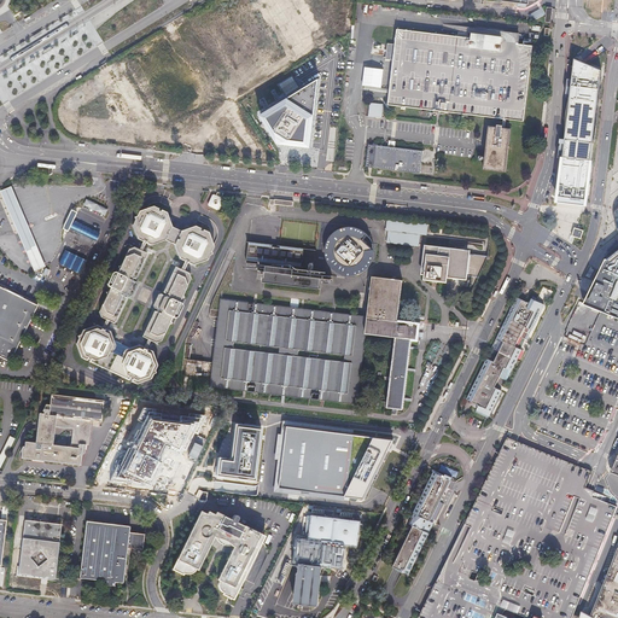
[(301,0),(312,18),(321,12),(327,23),(326,34),(340,35),(344,13),(332,12),(340,7),(339,4),(333,4),(331,0),(301,0)]
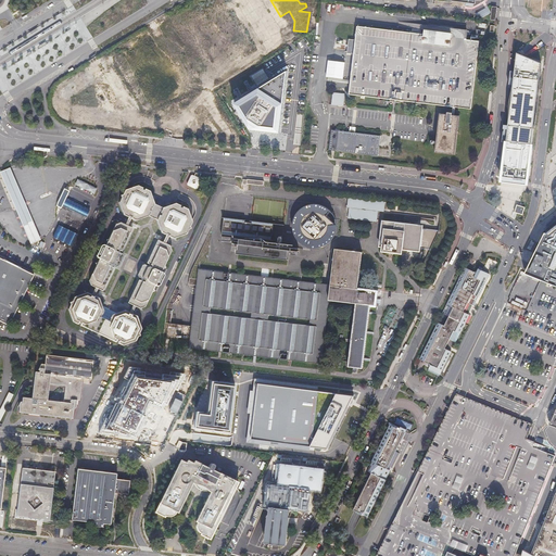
[(489,13),(487,9),(475,16),(477,20),(489,13)]
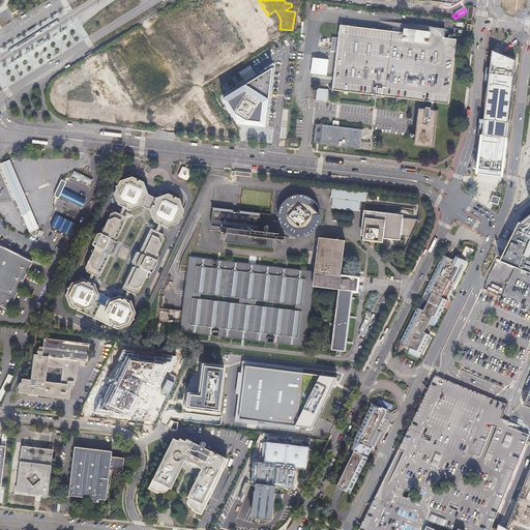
[(148,19),(140,24),(144,31),(153,27),(148,19)]
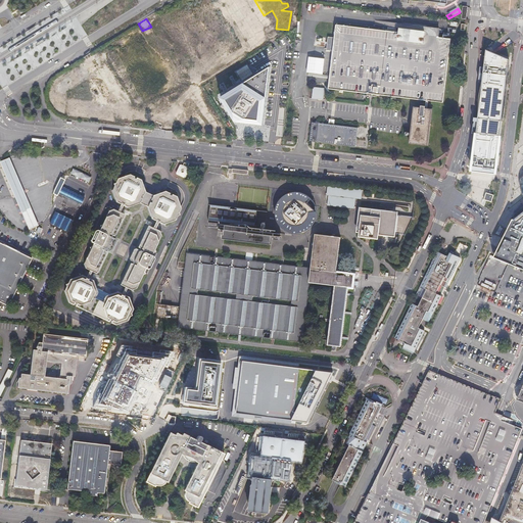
[(334,38),(333,50),(328,91),(442,104),(449,41),(336,28),(334,38)]
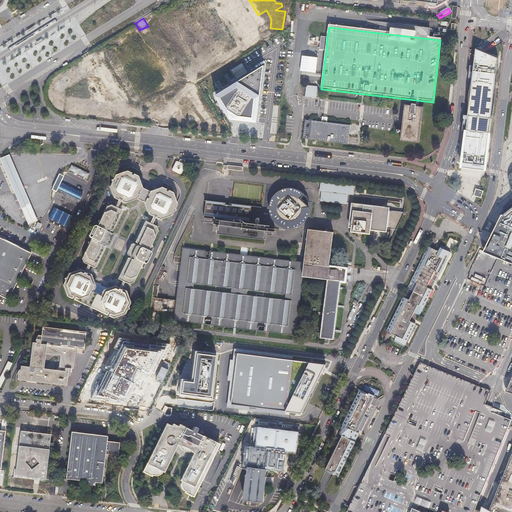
[(319,48),(326,49),(327,37),(320,37),(319,48)]
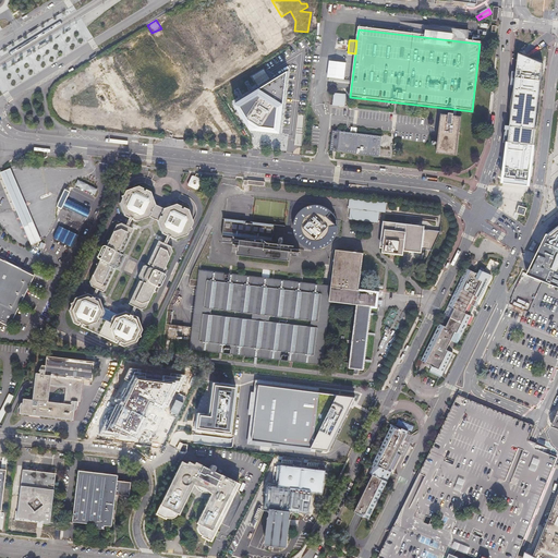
[(508,144),(502,180),(525,182),(529,182),(531,161),(532,150),(533,146),(538,97),(540,91),(542,75),(543,65),(530,60),(528,59),(519,56),(508,144)]
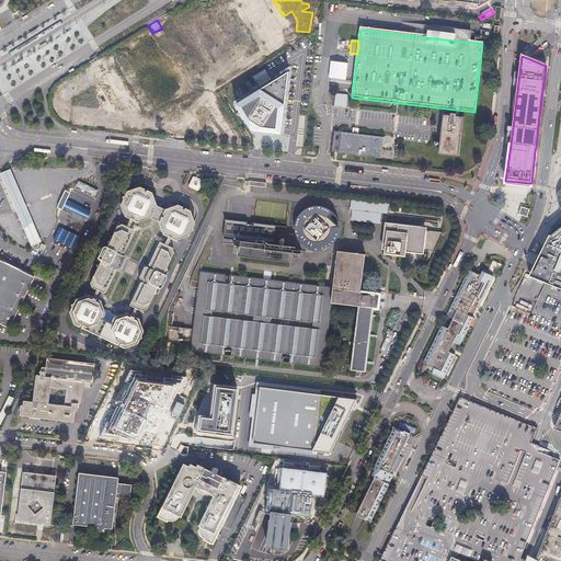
[(261,86),(272,79),(266,70),(255,77),(261,86)]
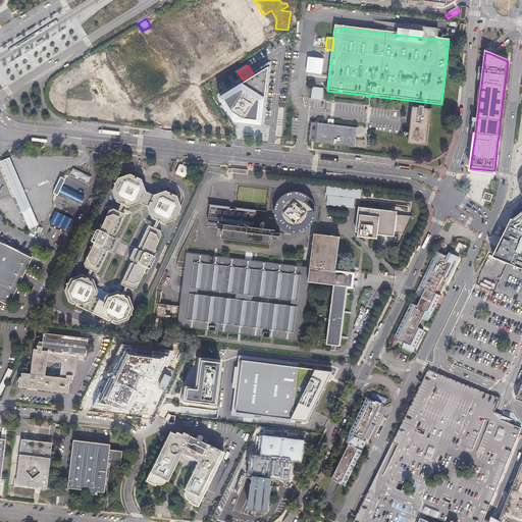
[(263,124),(269,68),(220,98),(236,121),(263,124)]
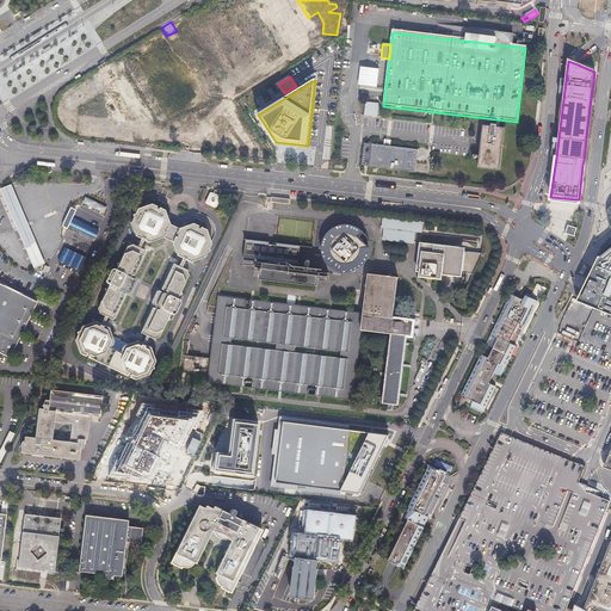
[(364,117),(377,118),(378,105),(366,104),(364,117)]
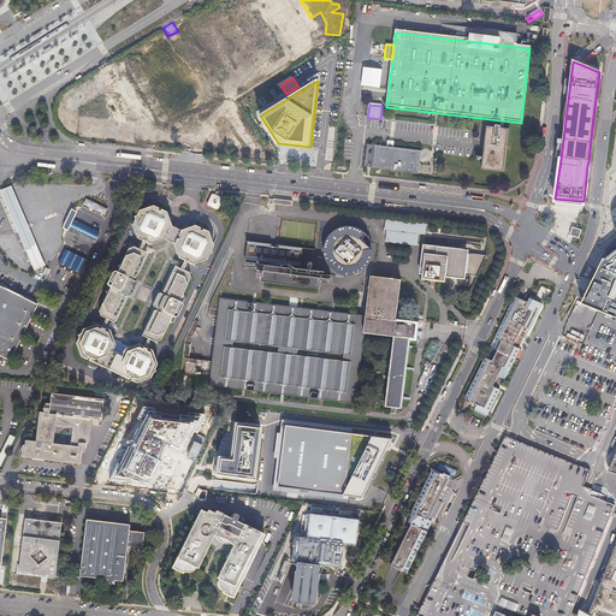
[(481,170),(503,173),(509,130),(501,130),(501,126),(496,125),(495,129),(487,128),(481,170)]
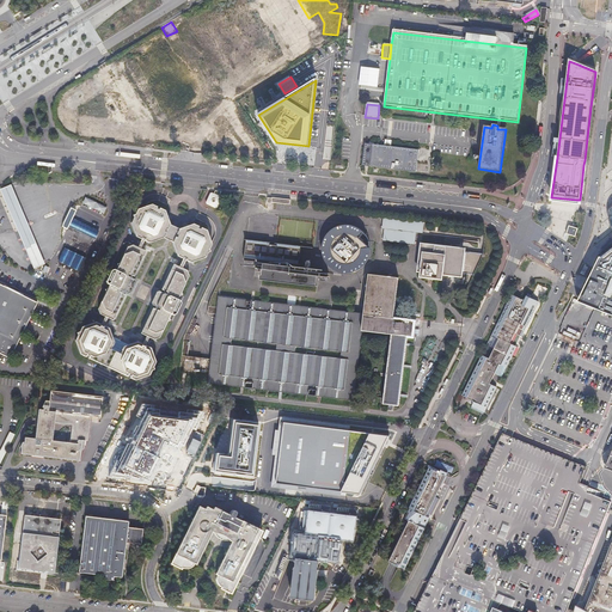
[(390,147),(383,146),(363,144),(361,166),(415,172),(417,151),(390,147)]
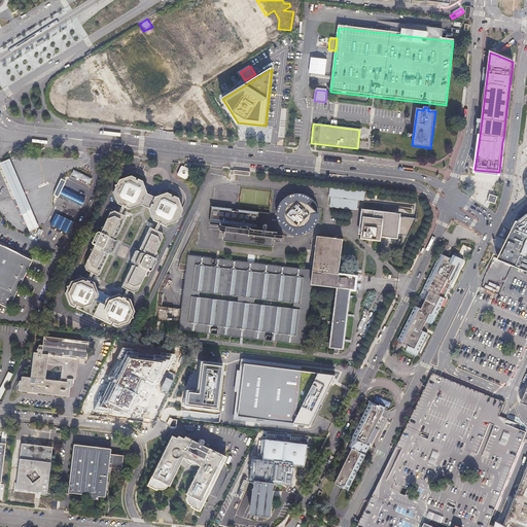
[(38,225),(10,159),(0,163),(0,170),(26,231),(38,225)]
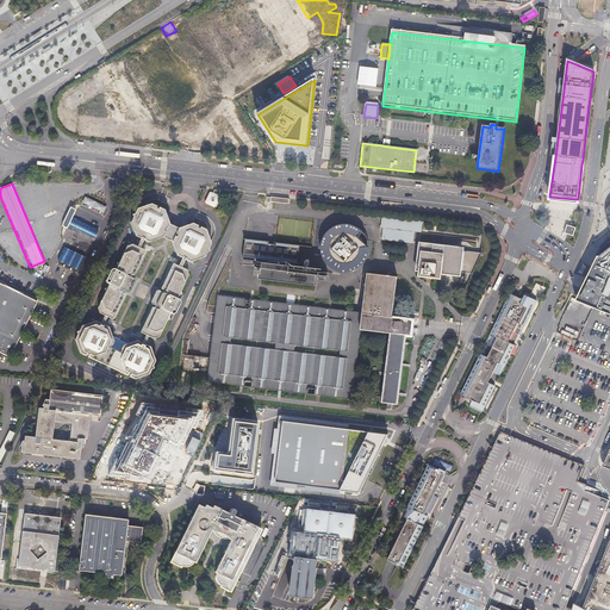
[(221,191),(215,190),(212,194),(210,195),(207,200),(209,204),(213,206),(217,205),(219,199),(218,197),(221,191)]
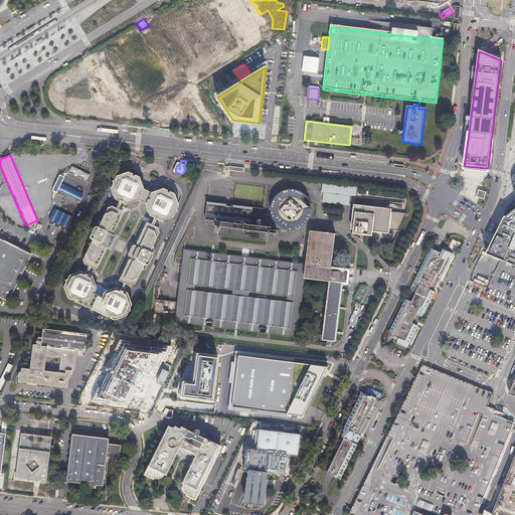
[(88,173),(72,166),(70,172),(84,179),(88,173)]
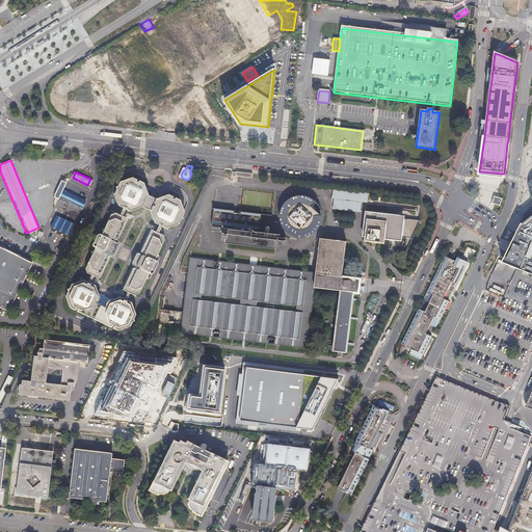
[(141,207),(148,195),(143,183),(138,181),(137,182),(135,181),(136,180),(131,178),(120,182),(116,186),(117,188),(115,189),(113,193),(117,206),(123,208),(123,207),(125,208),(125,209),(130,211),(141,207)]
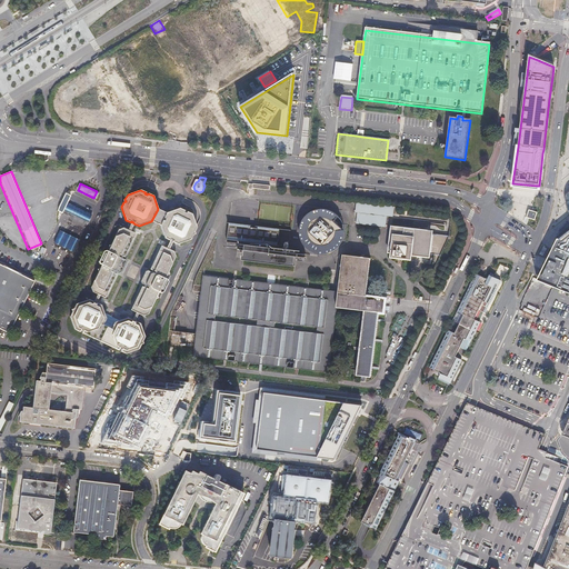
[(68,203),(65,201),(60,208),(82,219),(87,212),(68,203)]
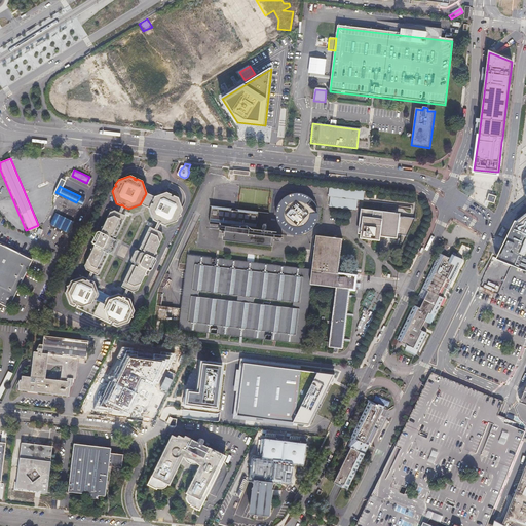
[(329,187),(327,208),(357,210),(358,199),(363,200),(364,189),(329,187)]
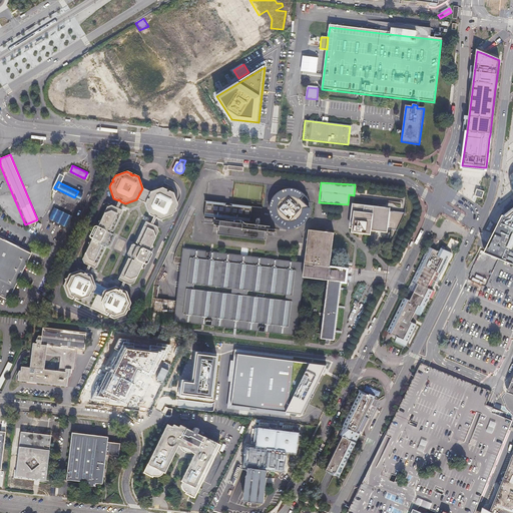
[(161,187),(149,191),(144,203),(148,214),(152,216),(153,215),(155,216),(154,217),(159,220),(171,215),(173,211),(172,209),(174,209),(176,204),(172,193),(167,190),(167,191),(165,191),(165,189),(161,187)]
